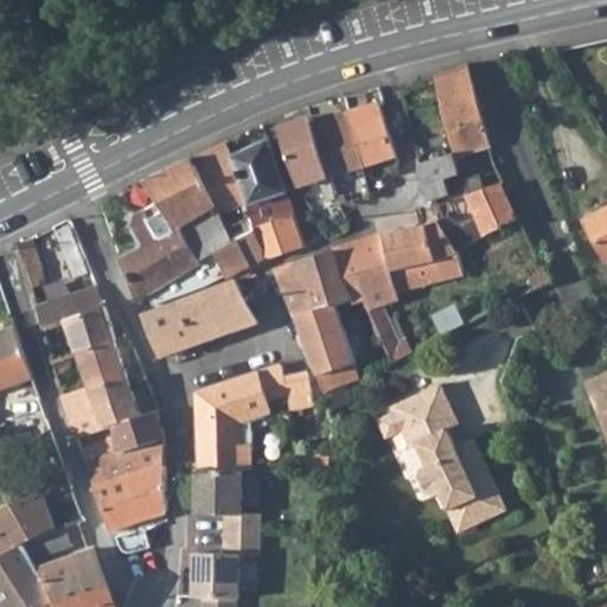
[(466,63),(430,75),(451,151),(453,154),(487,145),(466,63)]
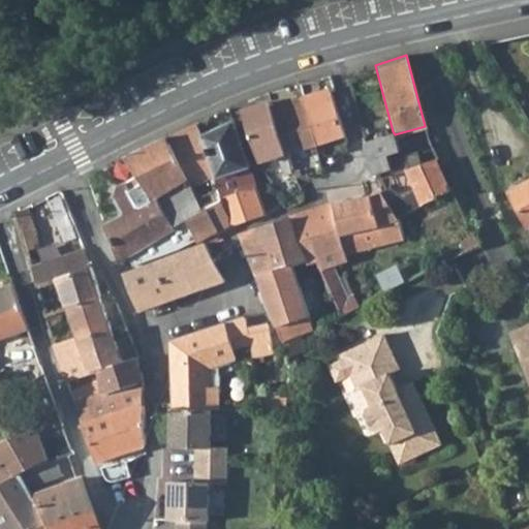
[(328,87),(304,95),(315,145),(343,135),(328,87)]
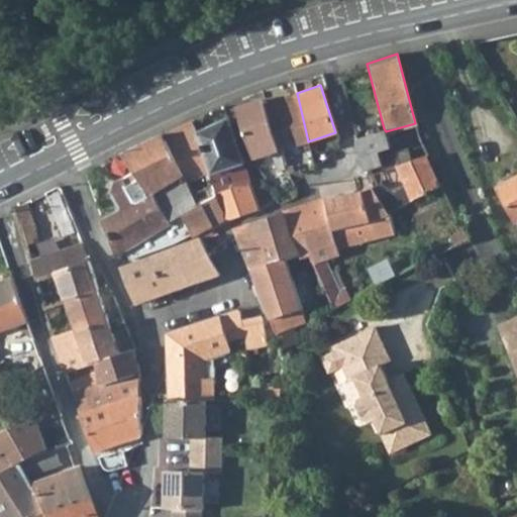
[(297,93),(265,99),(278,151),(280,150),(308,141),(297,93)]
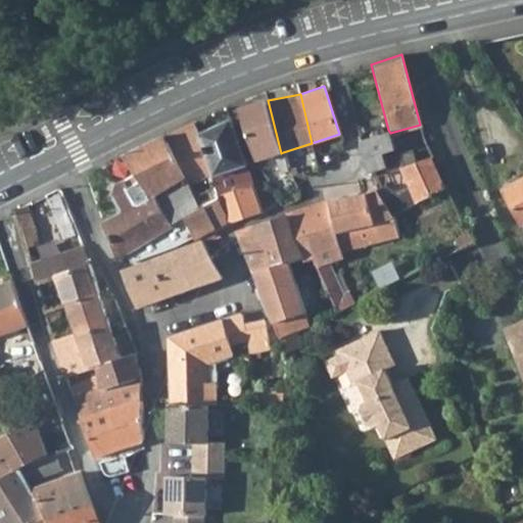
[(268,100),(238,109),(256,160),(274,155),(280,173),(288,170),(283,152),(281,153),(268,100)]
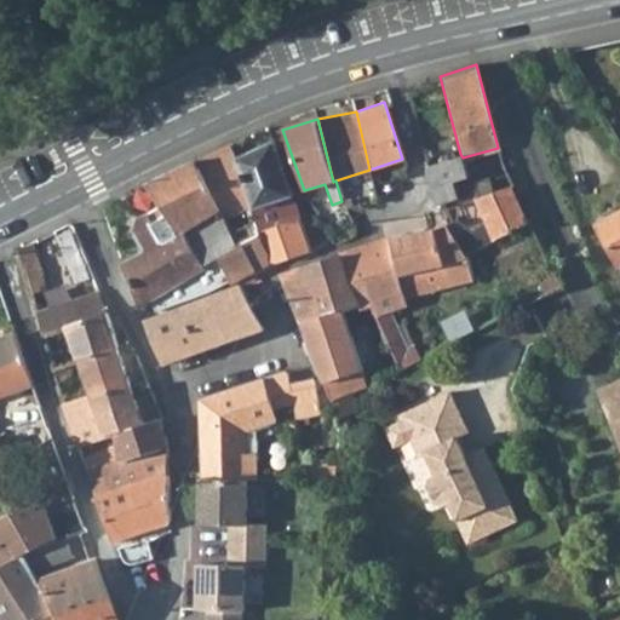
[(228,147),(195,161),(237,248),(257,234),(246,208),(291,194),(274,143),(236,161),(228,147)]
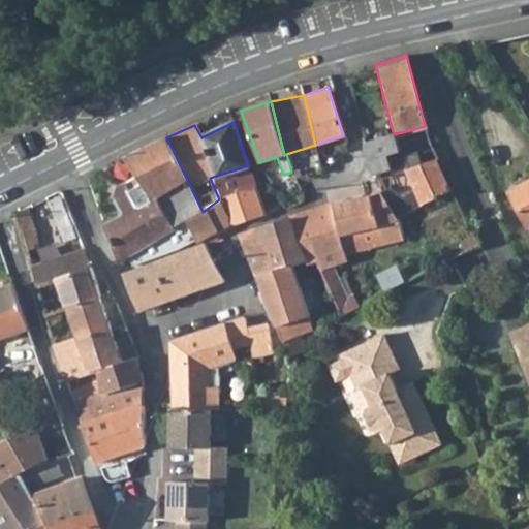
[(393,131),(363,142),(372,176),(391,169),(386,155),(399,150),(395,134),(393,131)]
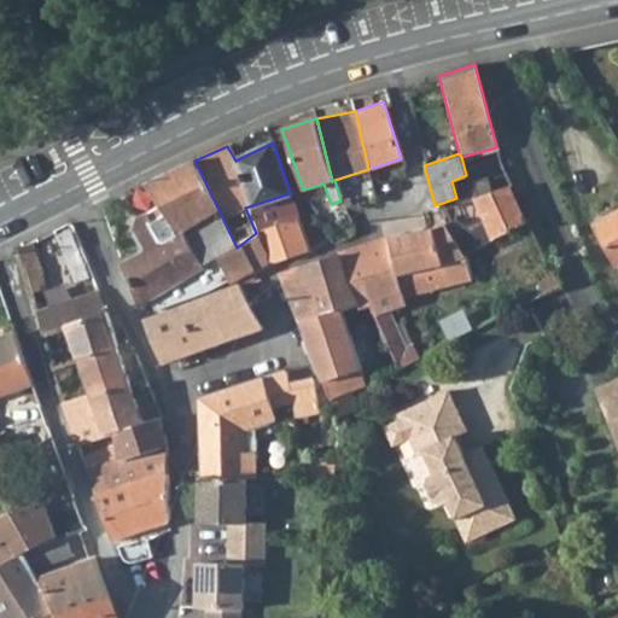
[(144,249),(122,262),(138,305),(155,297),(158,309),(229,278),(222,258),(237,248),(194,161),(150,181),(163,202),(139,216),(134,232),(144,249)]
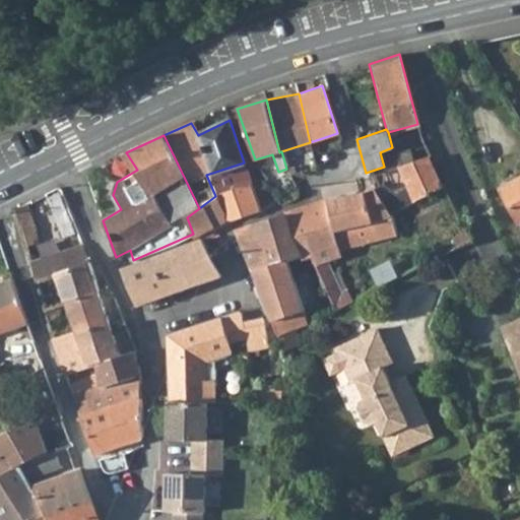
[(392,147),(380,152),(384,167),(385,171),(396,167),(398,166),(393,148),(392,147)]
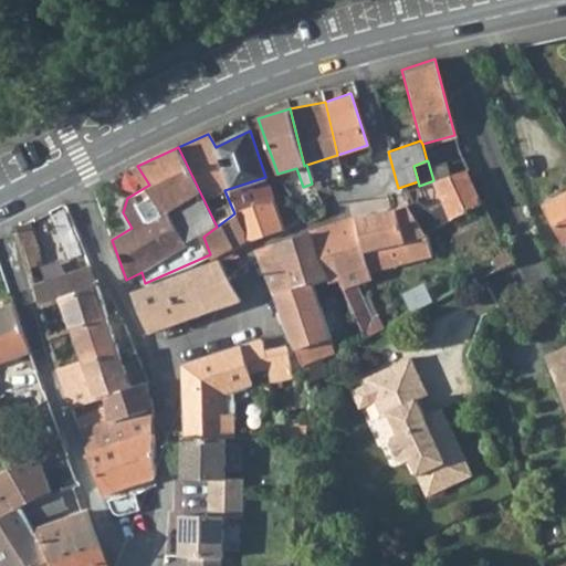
[(415,206),(405,206),(426,233),(484,203),(469,169),(433,180),(431,181),(446,210),(427,220),(415,206)]
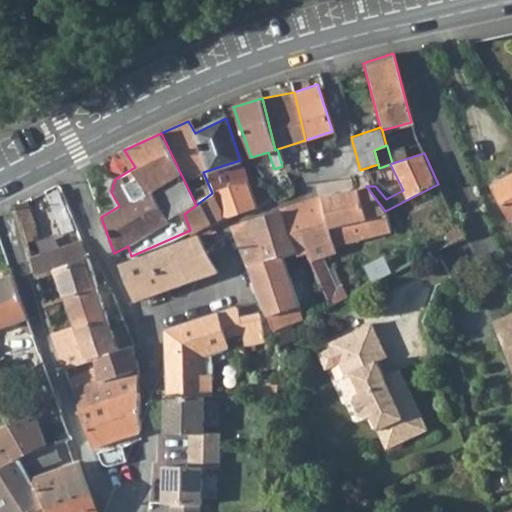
[(196,205),(184,214),(190,230),(220,216),(227,217),(256,207),(240,160),(203,172),(212,193),(196,205)]
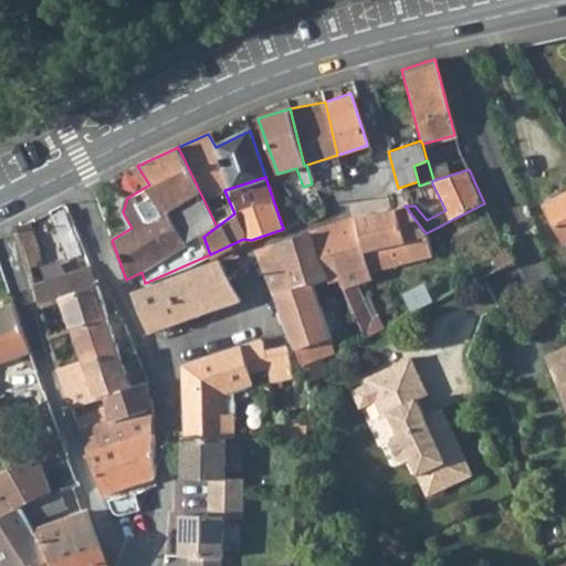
[(565,190),(548,200),(565,232),(565,190)]
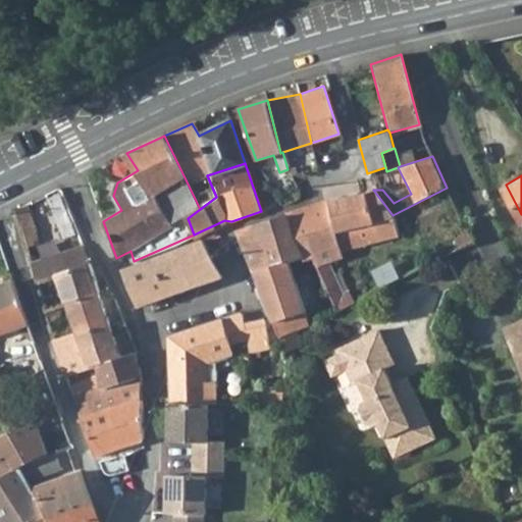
[(329,201),(306,208),(317,236),(307,240),(319,265),(329,262),(343,257),(338,246),(345,244),(343,237),(356,232),(354,227),(380,219),(393,215),(373,190),(365,192),(329,201)]
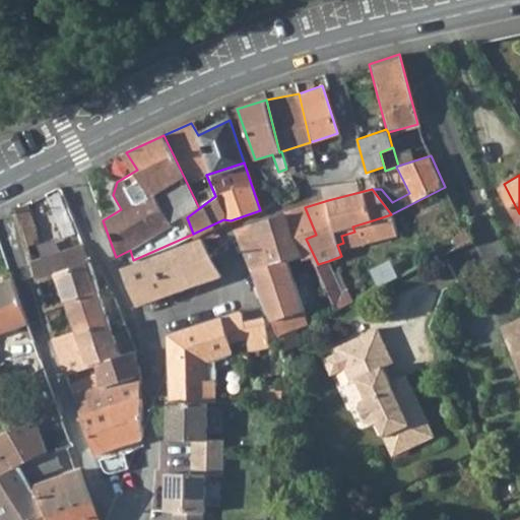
[(305,207),(282,214),(297,243),(306,239),(316,235),(305,207)]
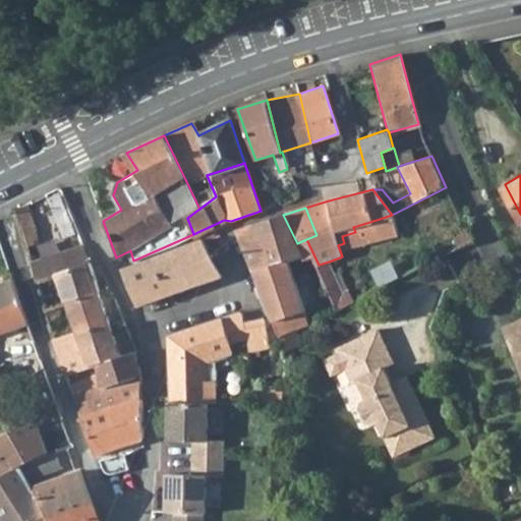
[(283,215),(257,224),(272,269),(289,262),(302,256),(297,243),(283,215)]
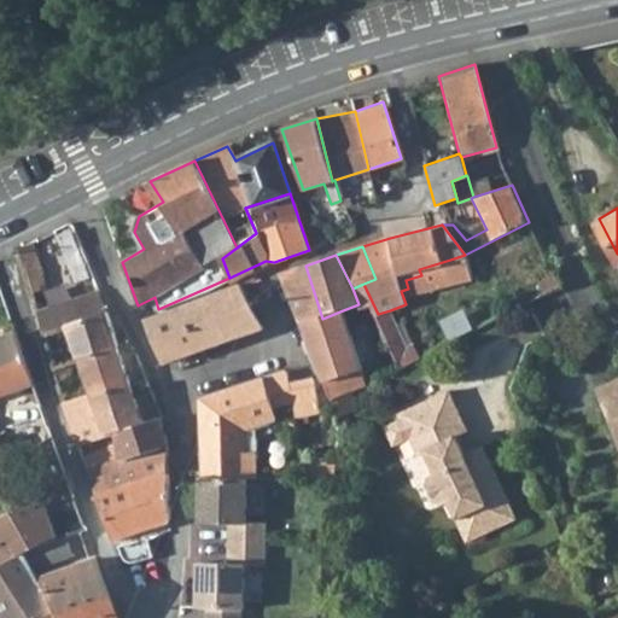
[(305,266),(283,274),(331,401),(366,386),(362,379),(356,382),(353,373),(362,369),(343,310),(322,319),(305,266)]
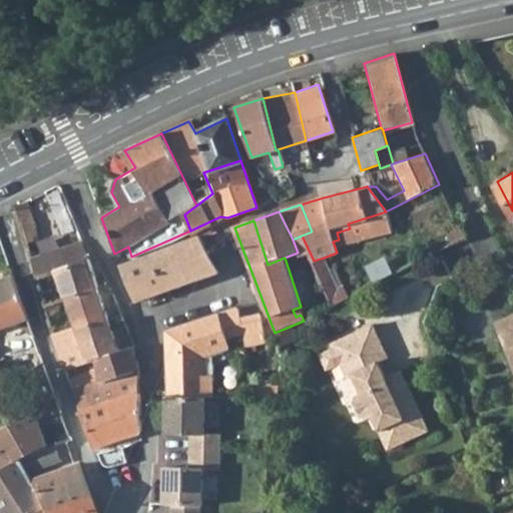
[(198,236),(150,253),(167,290),(218,272),(198,236)]
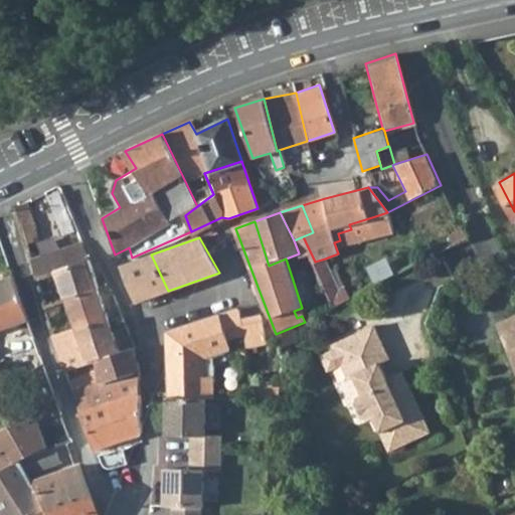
[(82,241),(31,261),(36,277),(90,259),(82,241)]
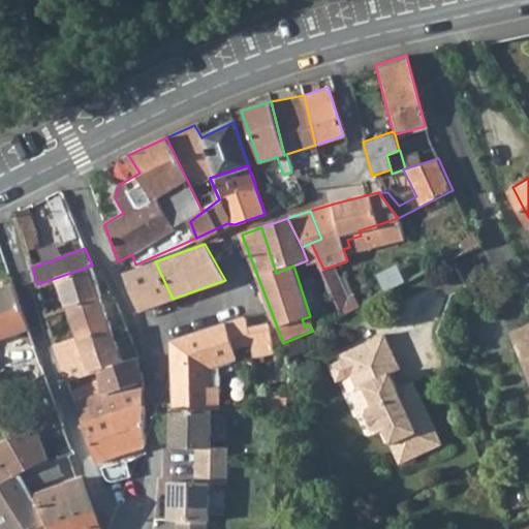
[(173,299),(155,261),(124,273),(139,310),(173,299)]
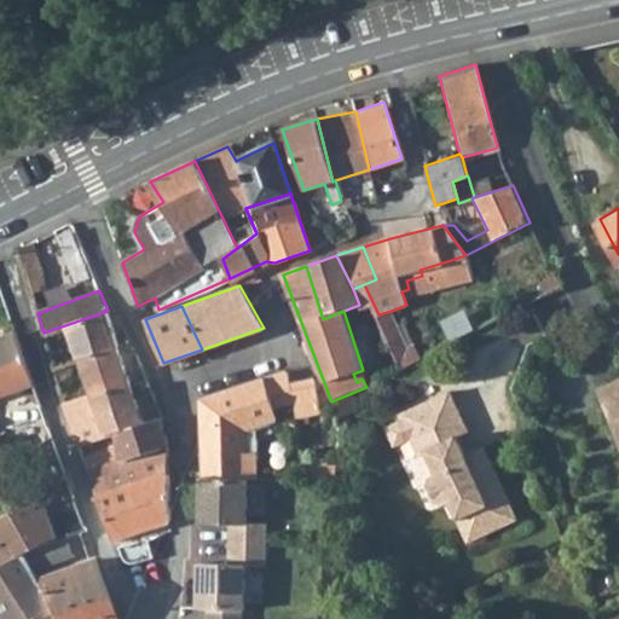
[(108,311),(44,333),(53,369),(80,359),(119,346),(108,311)]
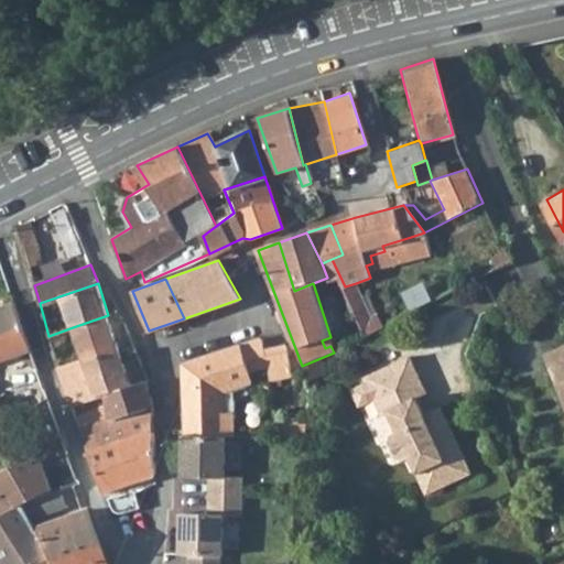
[(356,283),(345,286),(365,336),(431,301),(426,291),(398,303),(390,285),(361,297),(356,283)]
